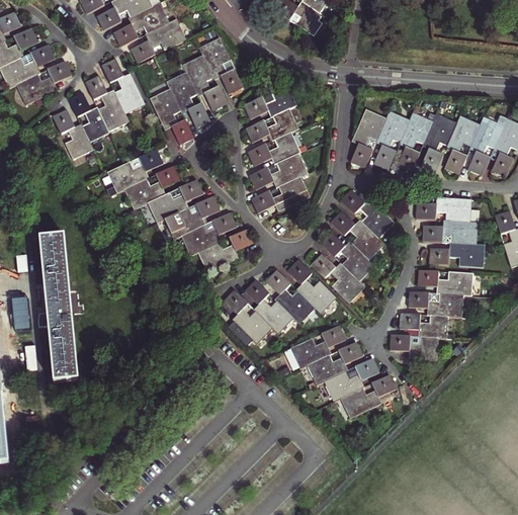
[(81,0),(86,12),(104,3),(102,0),(81,0)]
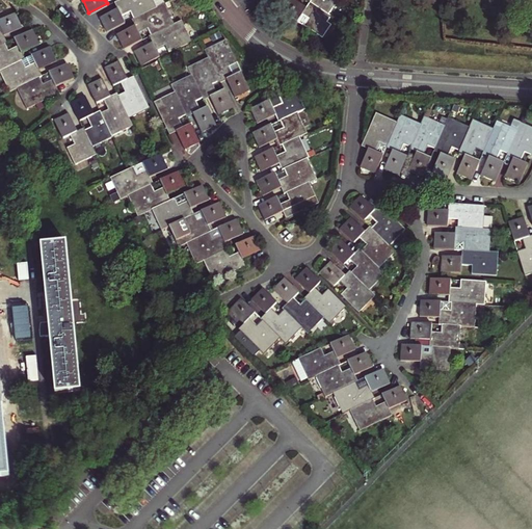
[(106,29),(133,18),(157,5),(154,0),(122,0),(124,4),(100,15),(106,29)]
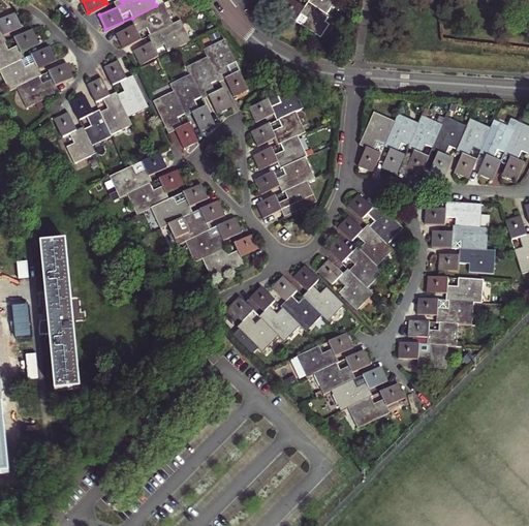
[(330,13),(328,12),(309,0),(305,6),(296,0),(285,0),(280,8),(321,35),(330,23),(327,20),(330,13)]
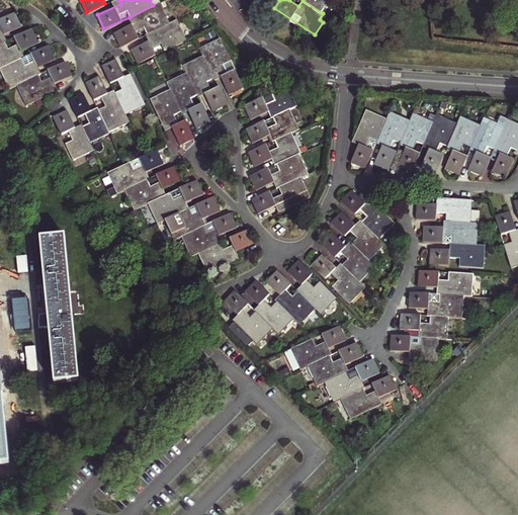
[(303,0),(321,12),(329,0),(303,0)]
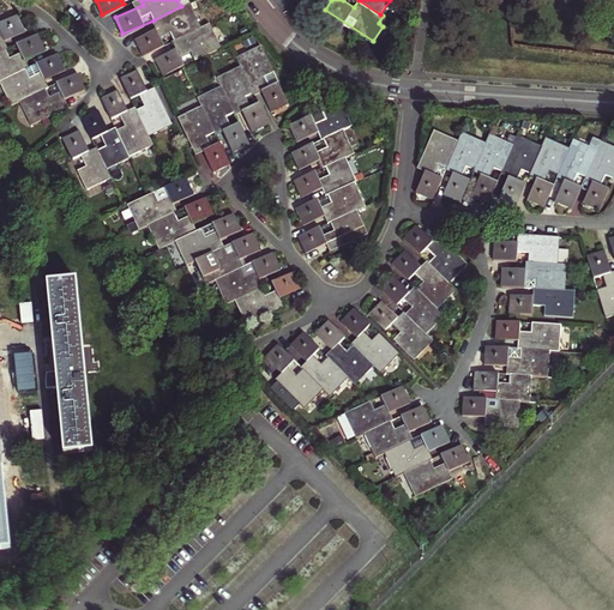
[(144,53),(173,40),(200,25),(190,2),(181,6),(154,20),(157,28),(137,37),(144,53)]
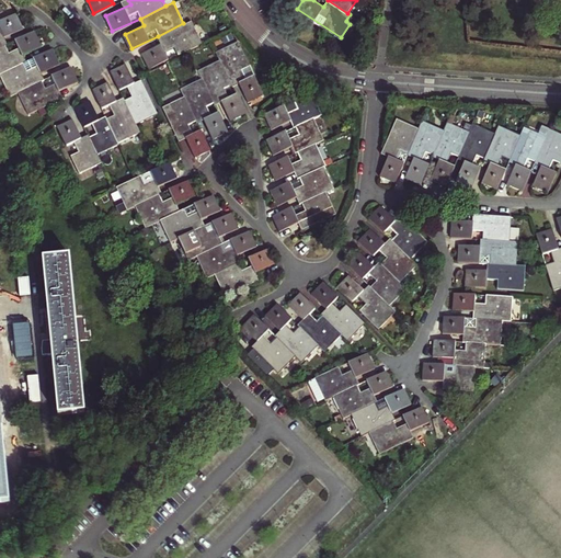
[(0,45),(0,44),(0,36),(3,35),(23,26),(15,11),(0,19),(0,26),(1,29),(0,29),(0,45)]
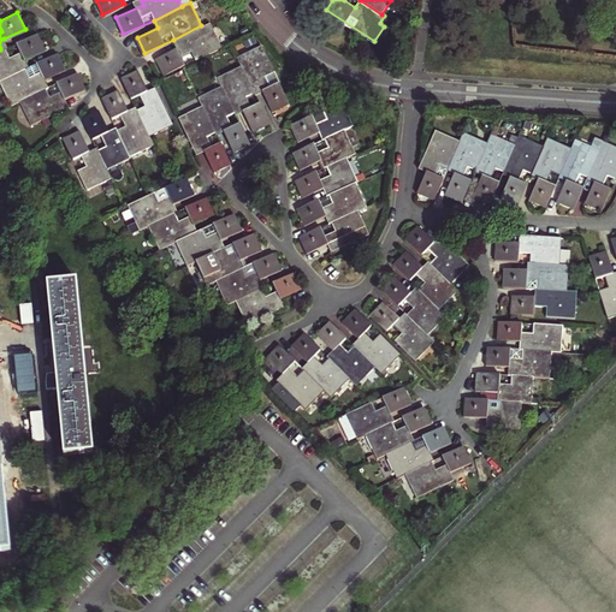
[(157,57),(165,72),(221,46),(209,22),(201,25),(173,40),(177,47),(157,57)]
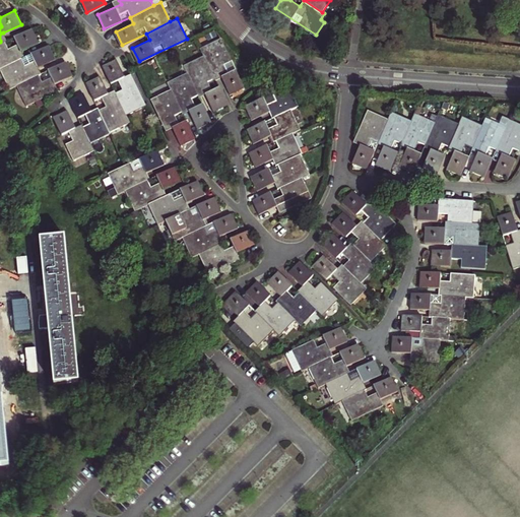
[(4,40),(0,42),(0,66),(16,59),(13,53),(20,50),(38,41),(30,27),(13,36),(17,43),(8,47),(4,40)]
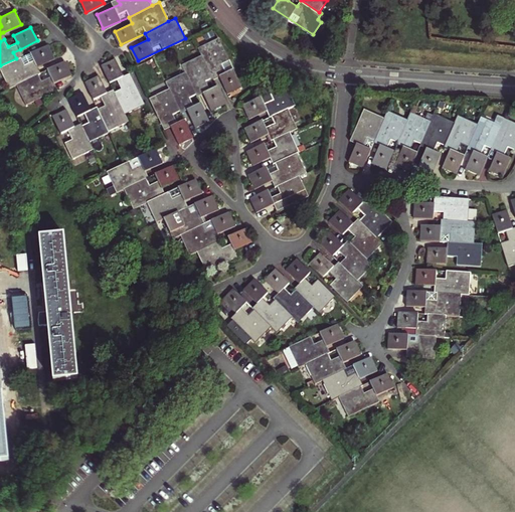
[(228,92),(241,86),(232,68),(225,71),(221,62),(228,58),(218,37),(198,46),(201,53),(210,72),(217,69),(219,74),(228,92)]
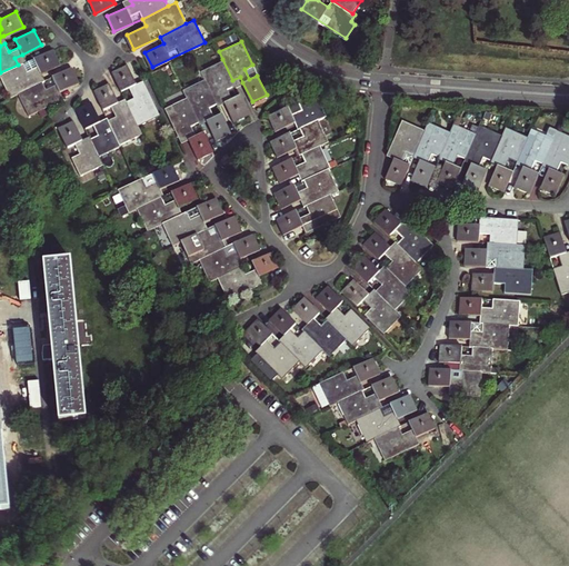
[(23,62),(18,65),(0,72),(0,75),(10,96),(18,91),(38,82),(35,75),(41,72),(60,62),(53,48),(33,57),(38,65),(28,70),(23,62)]
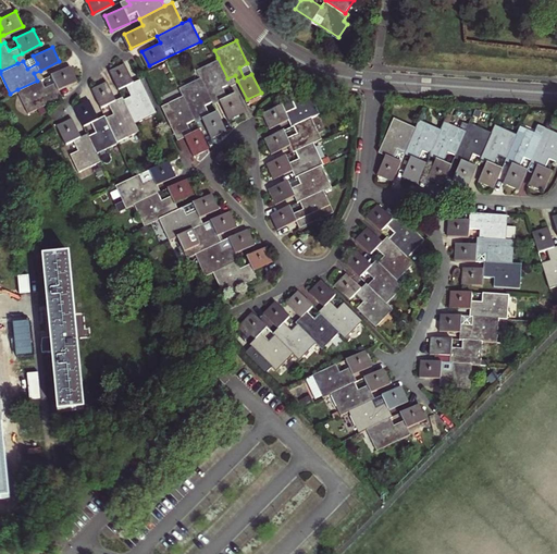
[(17,63),(23,61),(25,60),(22,53),(14,57),(17,63)]
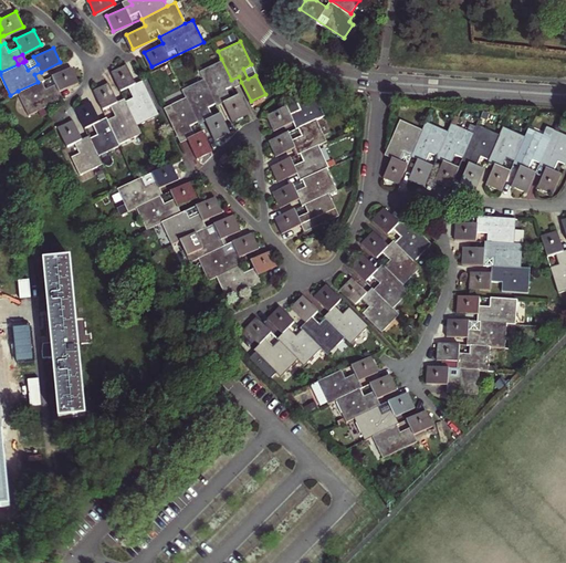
[(233,83),(231,80),(221,59),(200,69),(203,77),(212,96),(220,93),(223,100),(232,120),(247,113),(238,93),(229,97),(224,87),(233,83)]
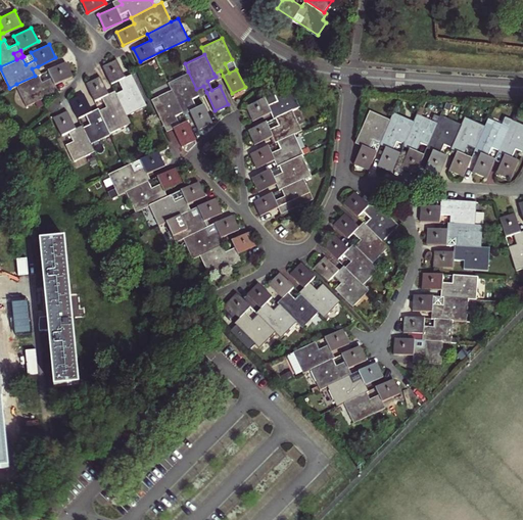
[(115,92),(117,95),(127,114),(147,104),(135,78),(128,81),(126,77),(116,58),(103,64),(111,82),(119,79),(124,88),(115,92)]
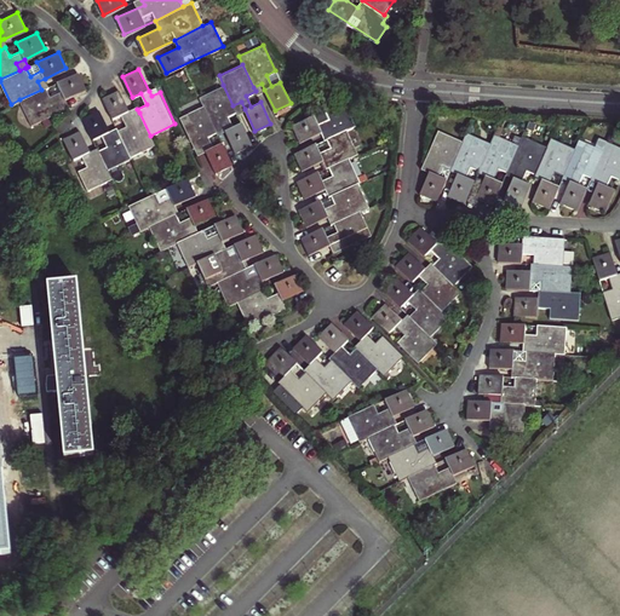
[(46,87),(41,90),(19,99),(32,124),(63,108),(59,101),(65,98),(86,88),(78,72),(57,81),(61,90),(50,95),(46,87)]
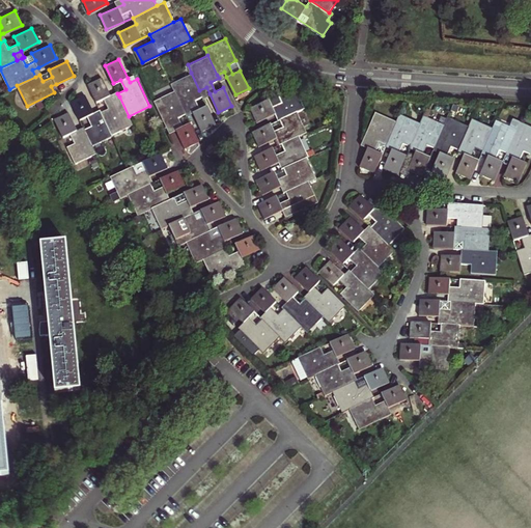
[(35,77),(39,75),(42,74),(38,67),(32,70),(35,77)]
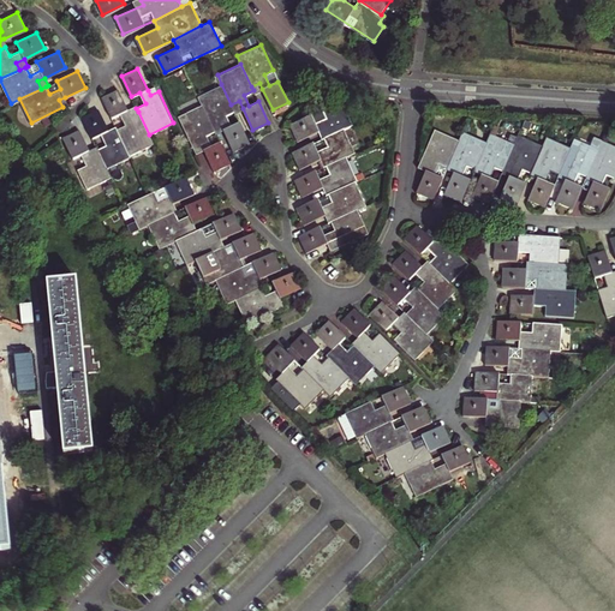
[(251,87),(254,90),(255,93),(262,89),(260,83),(251,87)]
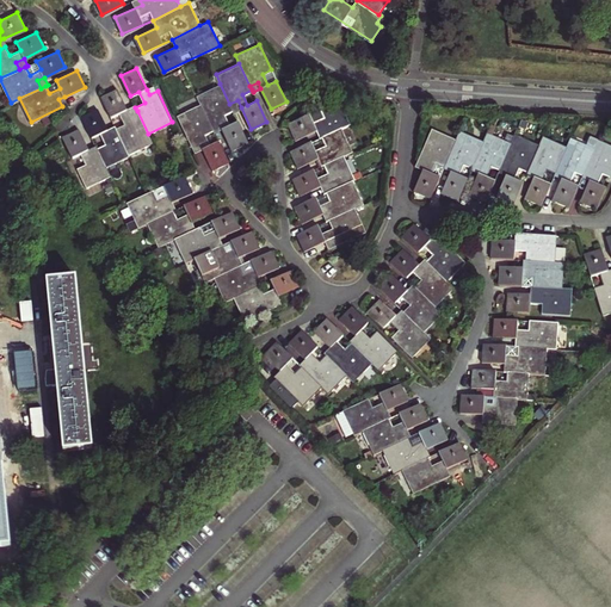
[(232,110),(229,104),(220,84),(197,95),(201,104),(210,125),(218,121),(222,128),(232,148),(247,141),(238,121),(228,124),(223,113),(232,110)]
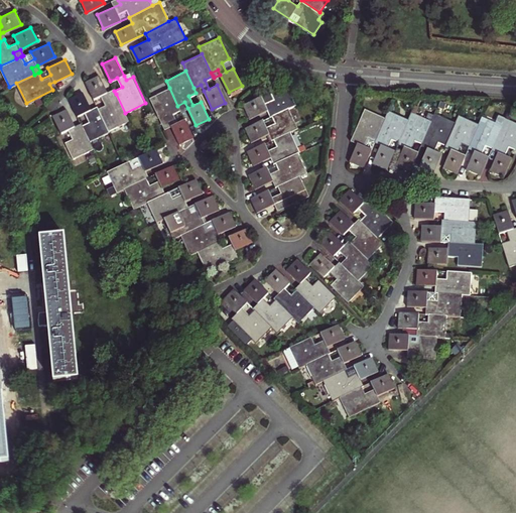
[(98,107),(100,111),(108,128),(128,119),(125,113),(116,94),(110,97),(107,92),(99,74),(86,80),(94,98),(101,95),(105,104),(98,107)]
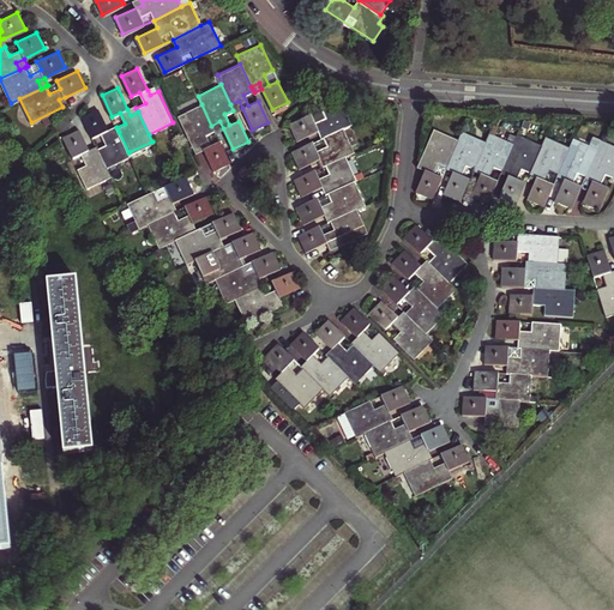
[(350,124),(339,100),(321,108),(325,116),(313,121),(309,114),(289,124),(296,139),(318,130),(325,126),(329,134),(343,127),(350,124)]
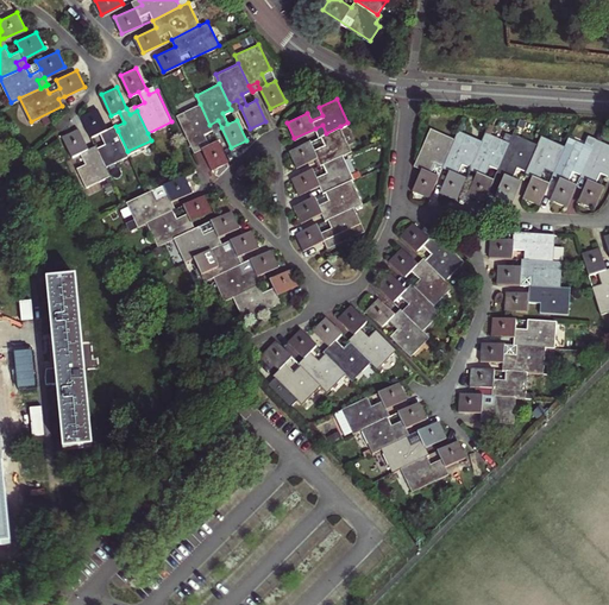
[(228,104),(231,109),(232,111),(240,107),(237,100),(228,104)]
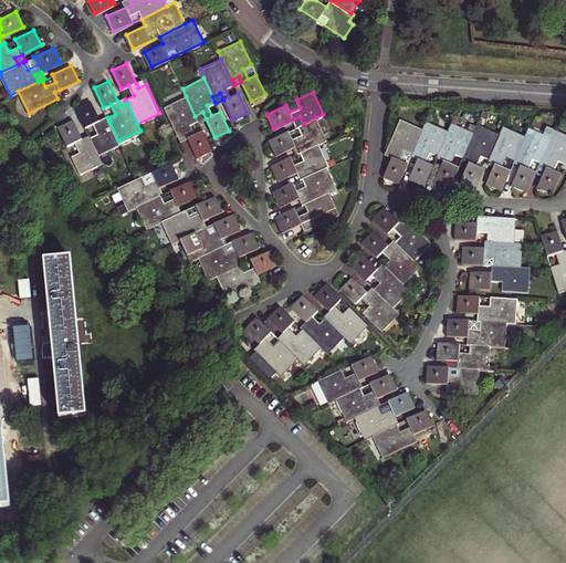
[(197,120),(195,116),(186,96),(164,106),(177,135),(185,132),(188,137),(197,156),(211,149),(202,131),(195,134),(190,123),(197,120)]
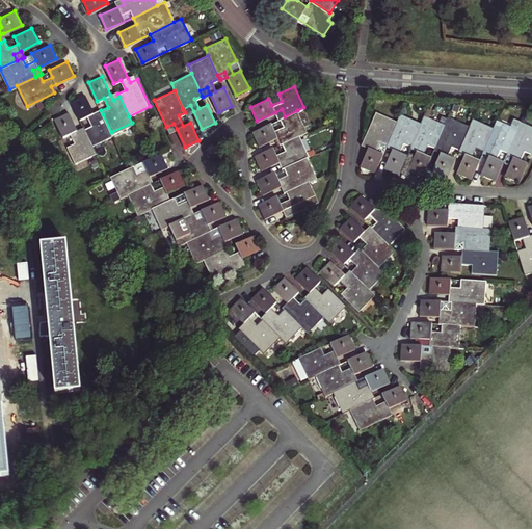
[(116,91),(110,95),(113,100),(120,97),(117,94),(116,91)]
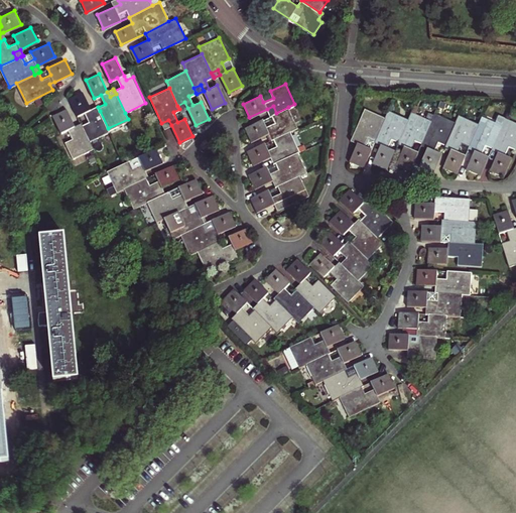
[(82,123),(84,127),(90,140),(110,131),(108,128),(100,111),(93,114),(91,109),(82,91),(69,97),(78,114),(84,111),(89,120),(82,123)]
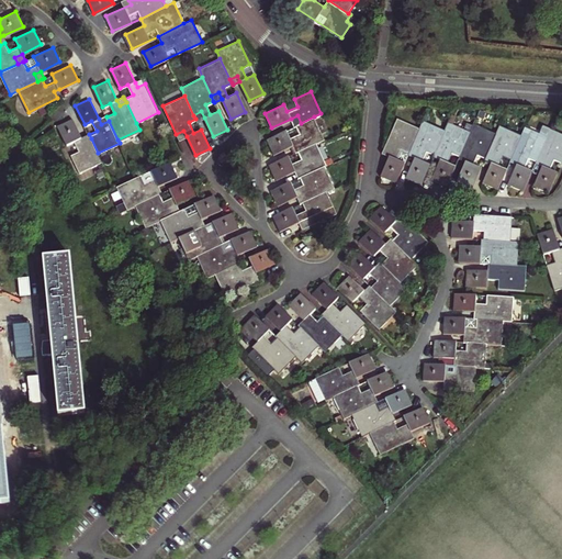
[(193,115),(195,119),(197,121),(204,118),(201,111),(193,115)]
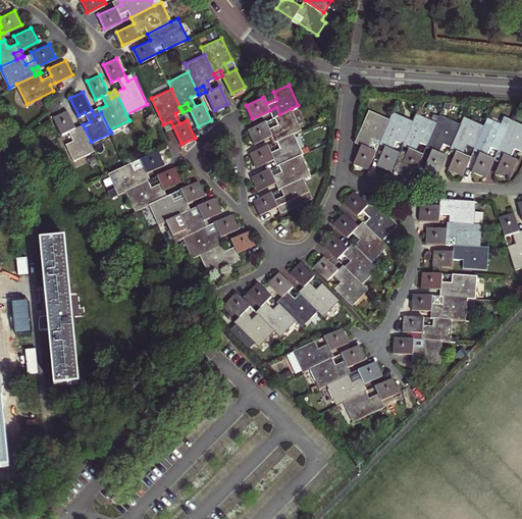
[(99,106),(92,110),(94,115),(101,112),(99,108),(99,106)]
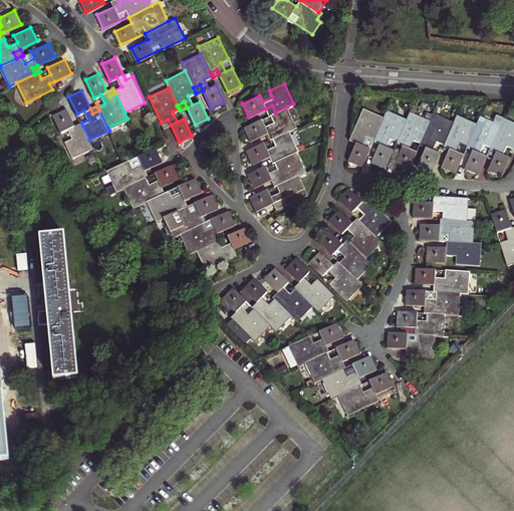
[(272,105),(266,108),(268,115),(271,113),(275,112),(272,105)]
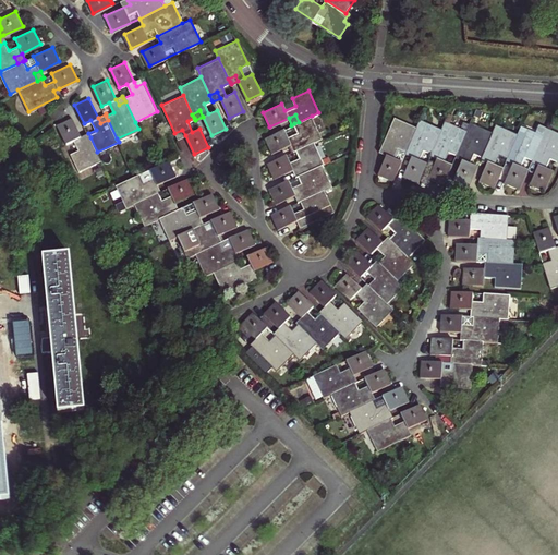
[(320,137),(312,116),(299,122),(294,123),(298,132),(287,136),(283,129),(264,137),(270,152),(290,143),(296,141),(300,147),(314,141),(320,137)]
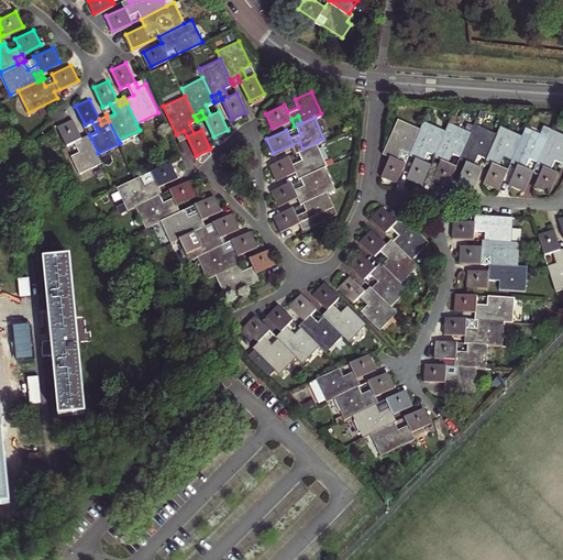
[(73,118),(57,124),(66,143),(74,139),(79,149),(70,153),(79,172),(101,161),(98,153),(91,139),(84,142),(81,135),(73,118)]
